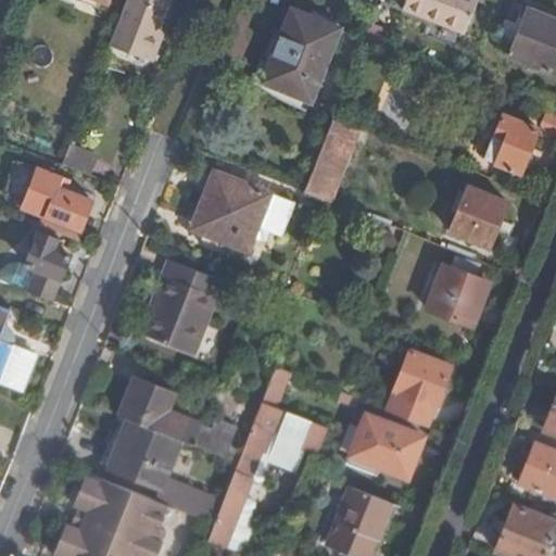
[(178,0),(136,0),(116,46),(155,62),(178,0)]
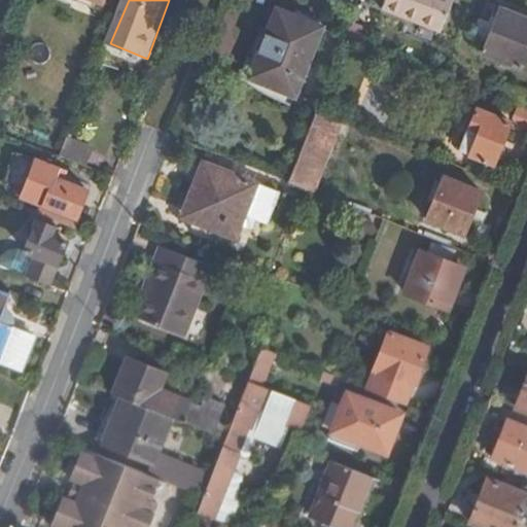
[(442,31),(453,0),(388,0),(386,7),(442,31)]
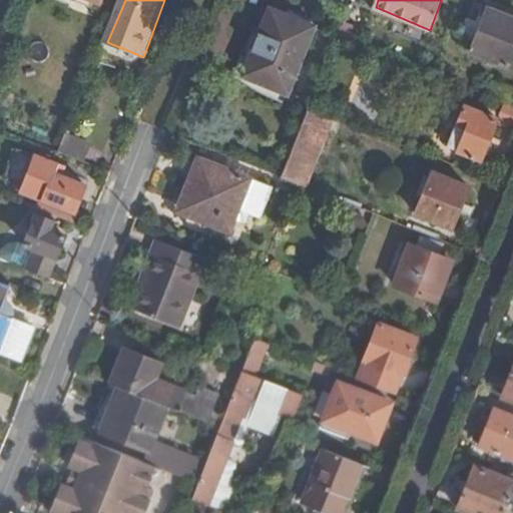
[(511,65),(512,60),(512,15),(488,5),(471,48),(511,65)]
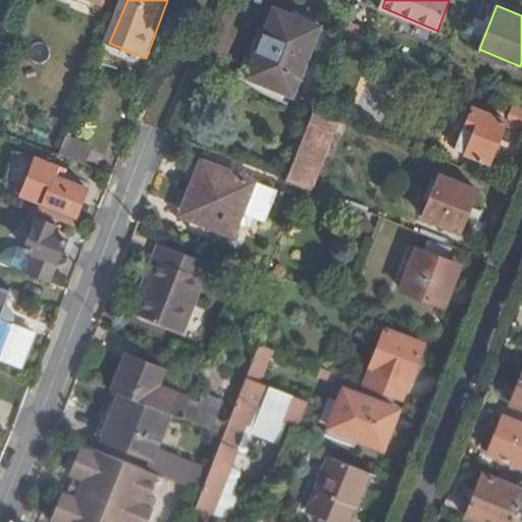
[(320,25),(275,6),(246,74),(294,94),(320,25)]
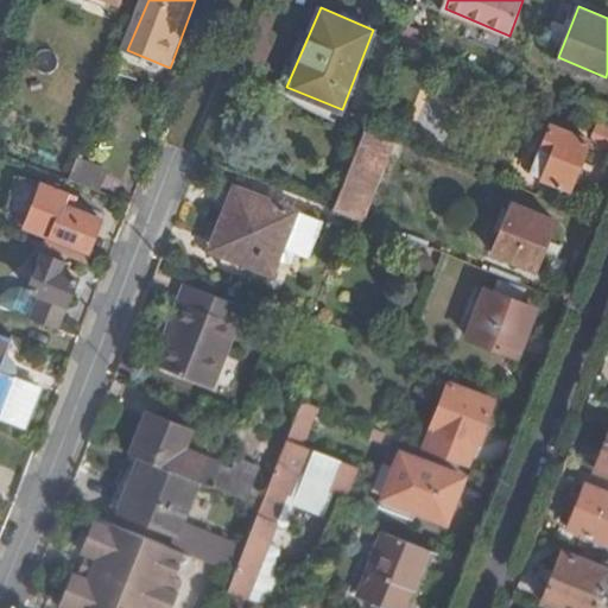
[(607,124),(600,121),(594,134),(597,145),(607,149),(607,124)]
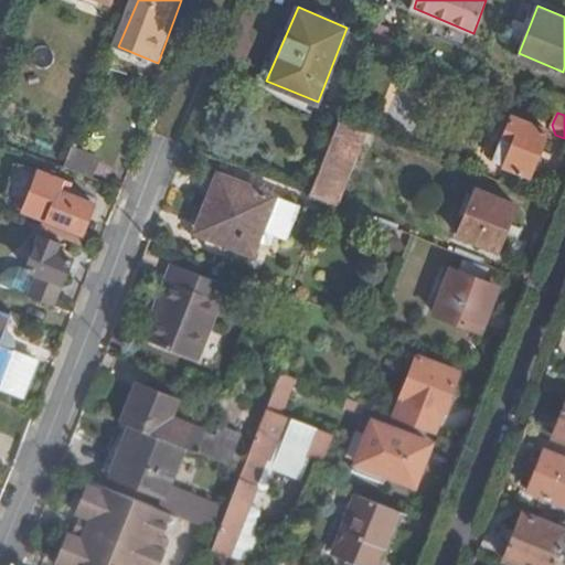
[(528,173),(545,129),(510,115),(502,135),(508,136),(503,146),(499,142),(492,159),(528,173)]
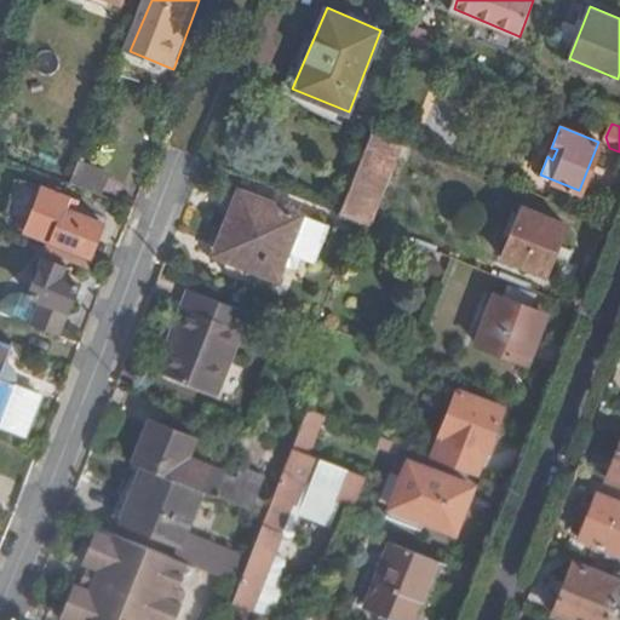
[(375,127),(340,213),(369,225),(403,139),(375,127)]
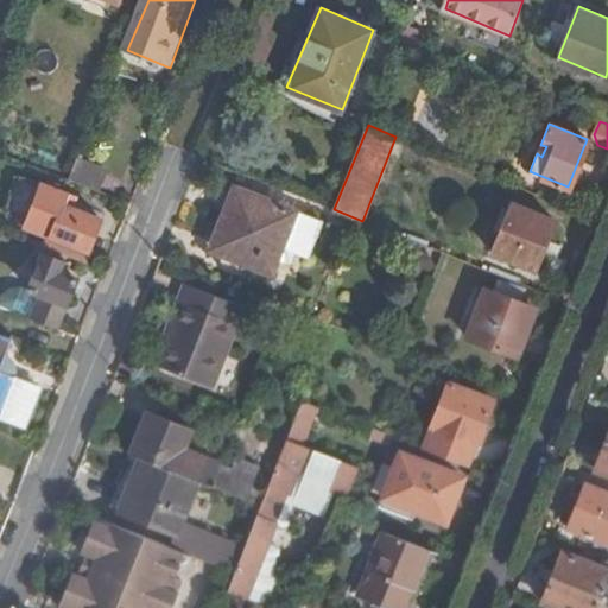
[(83,160),(75,179),(106,191),(114,172),(83,160)]
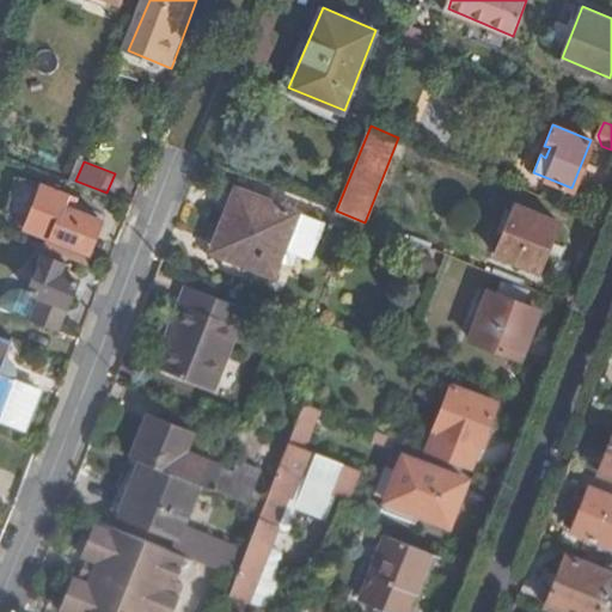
[(77,207),(81,197),(47,185),(30,226),(93,250),(104,218),(77,207)]
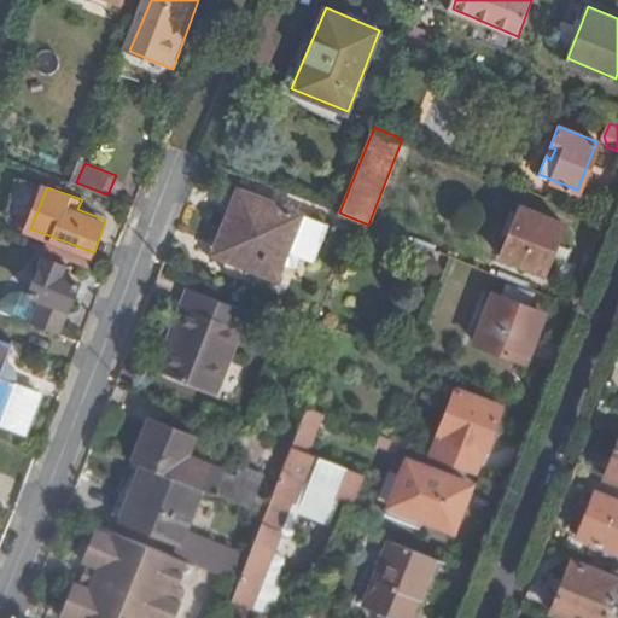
[(291,249),(303,216),(304,215),(240,190),(217,245),(262,263),(258,272),(278,279),(291,249)]
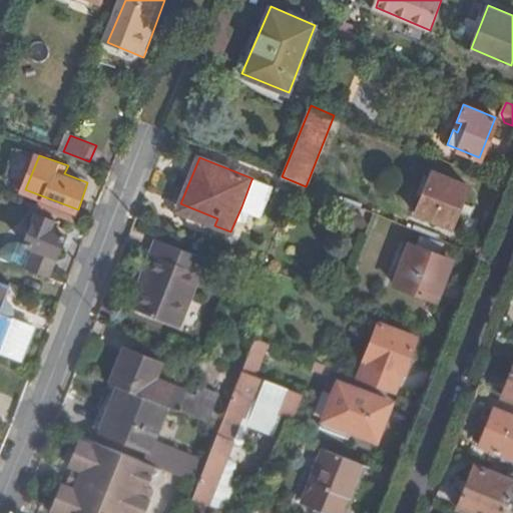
[(453,226),(468,186),(432,171),(414,212),(453,226)]
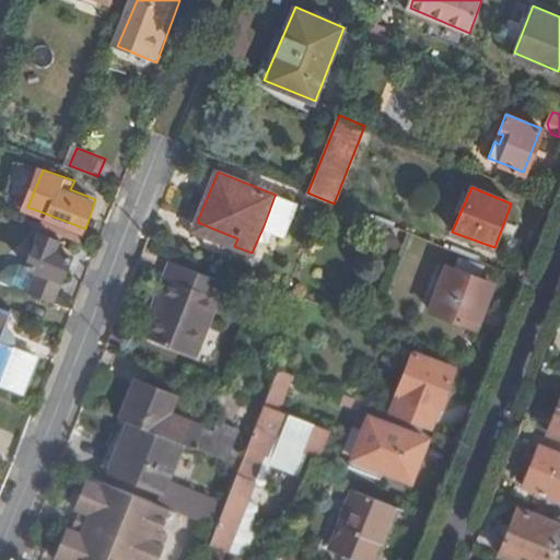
[(292,202),(275,196),(264,225),(279,232),(292,202)]
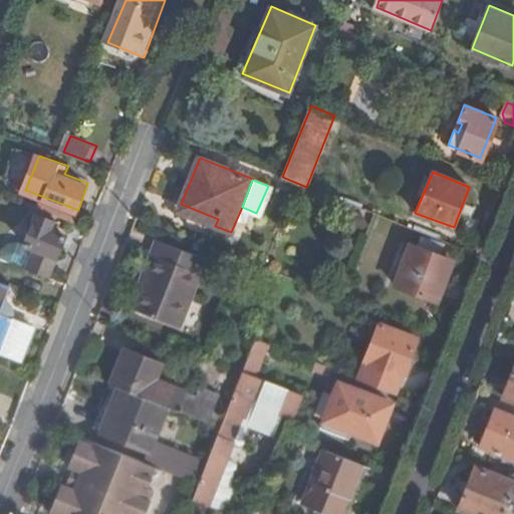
[(3,258),(53,277),(68,235),(54,230),(57,221),(41,215),(29,244),(22,241),(13,241),(7,248),(3,258)]
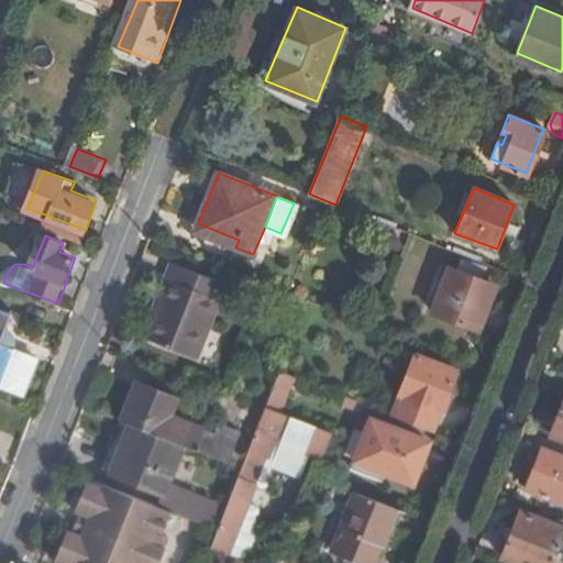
[(173,261),(158,295),(163,297),(158,307),(147,332),(195,353),(212,313),(229,320),(242,289),(173,261)]
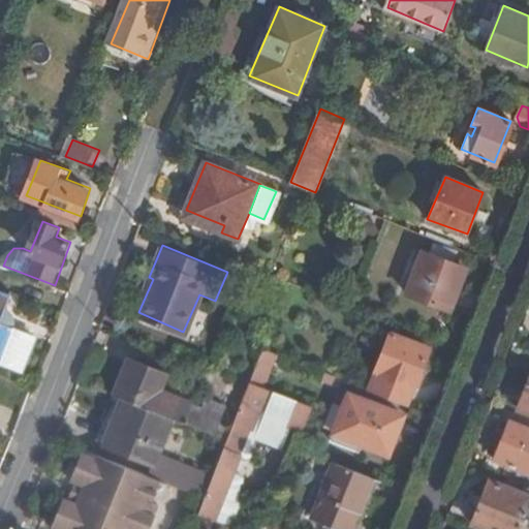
[(450,309),(467,270),(425,251),(407,293),(450,309)]
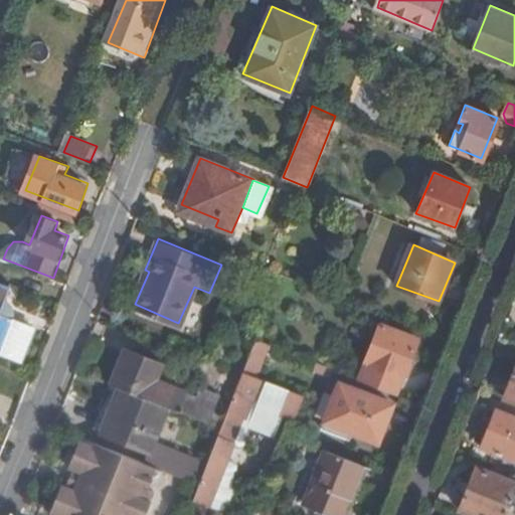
[(149,272),(145,270),(141,279),(145,281),(149,272)]
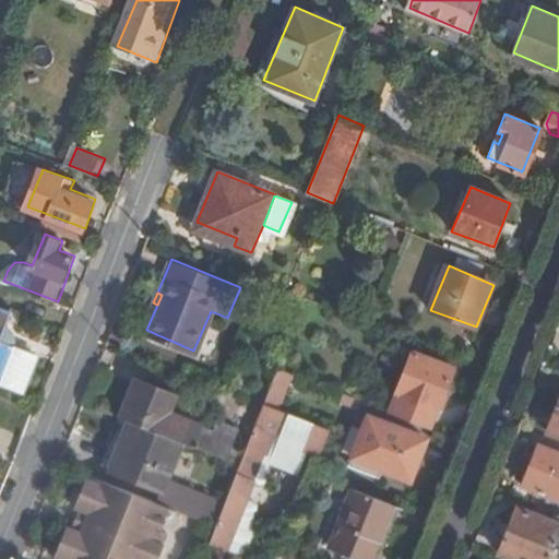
[(11,339),(22,311),(0,302),(0,377),(23,388),(40,351),(11,339)]
